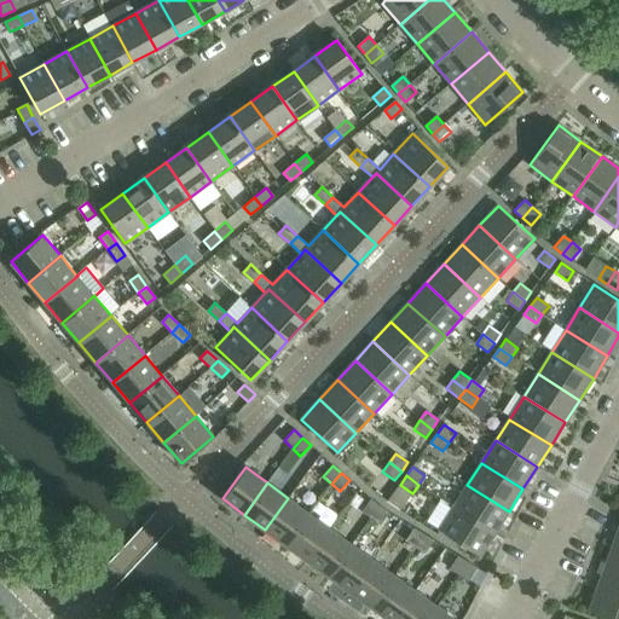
[(467,485),(453,507),(495,533),(509,512),(467,485)]
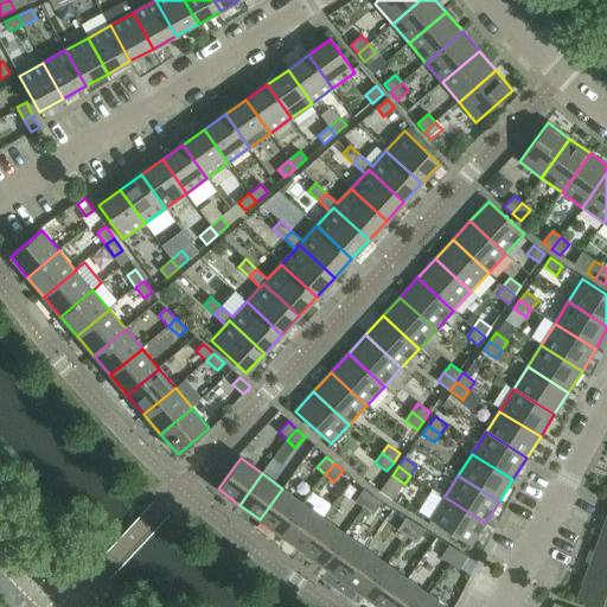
[(282,489),(260,519),(281,535),(304,504),(282,489)]
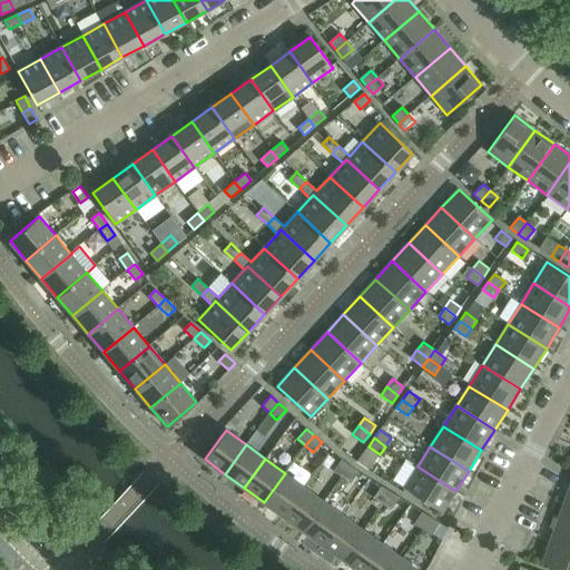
[(334,471),(342,477),(350,467),(342,460),(334,471)]
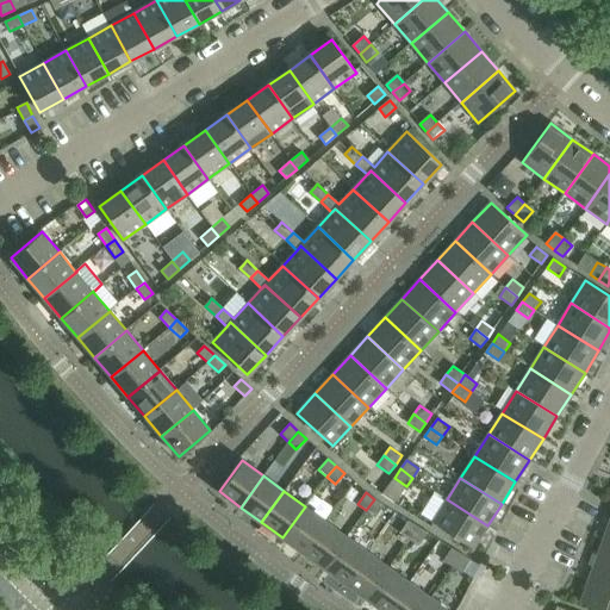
[(374,499),(366,510),(374,517),(383,505),(374,499)]
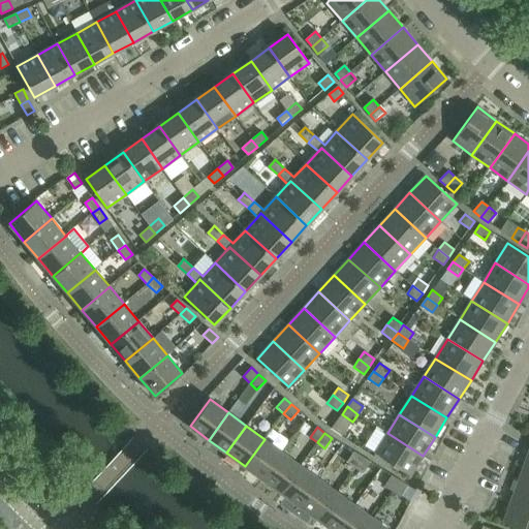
[(423,456),(387,433),(375,453),(410,475),(423,456)]
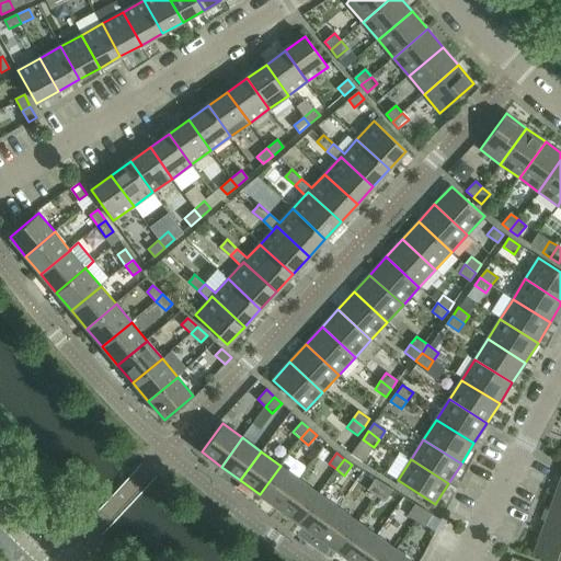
[(281,466),(260,494),(278,508),(299,479),(281,466)]
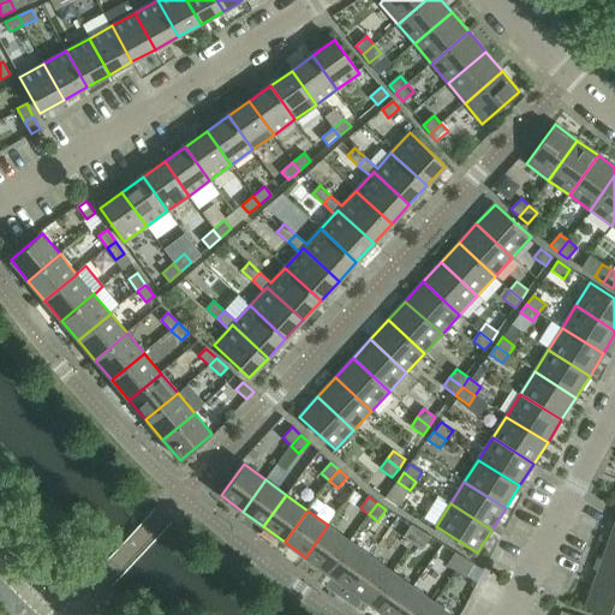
[(328,525),(305,557),(327,573),(350,541),(328,525)]
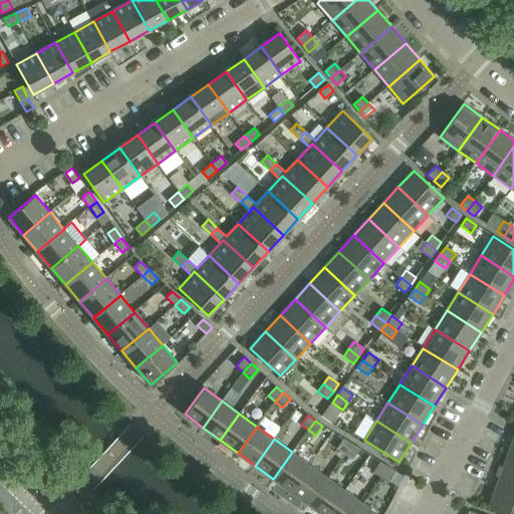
[(337,449),(344,454),(351,444),(343,439),(337,449)]
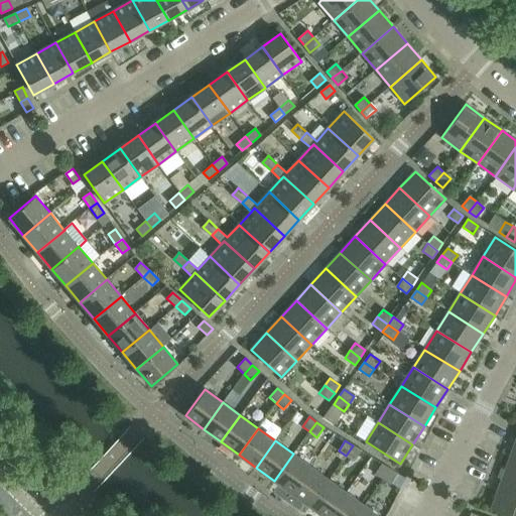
[(353,445),(346,456),(354,461),(361,450),(353,445)]
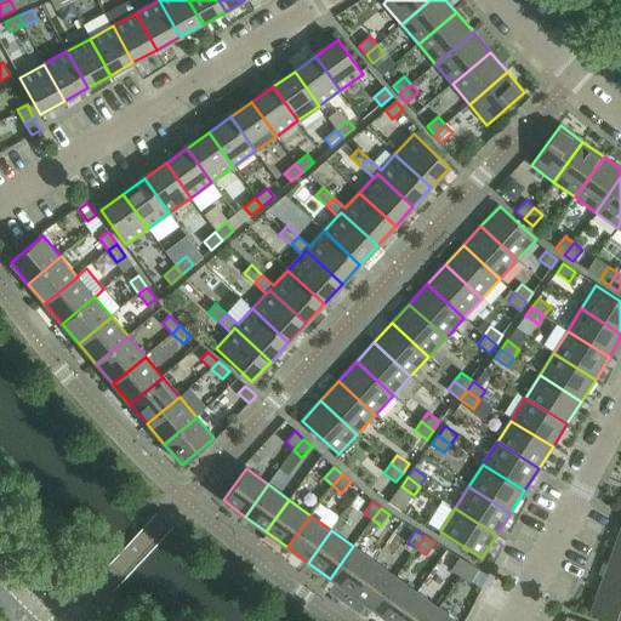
[(620,539),(617,539),(609,563),(620,567),(620,539)]
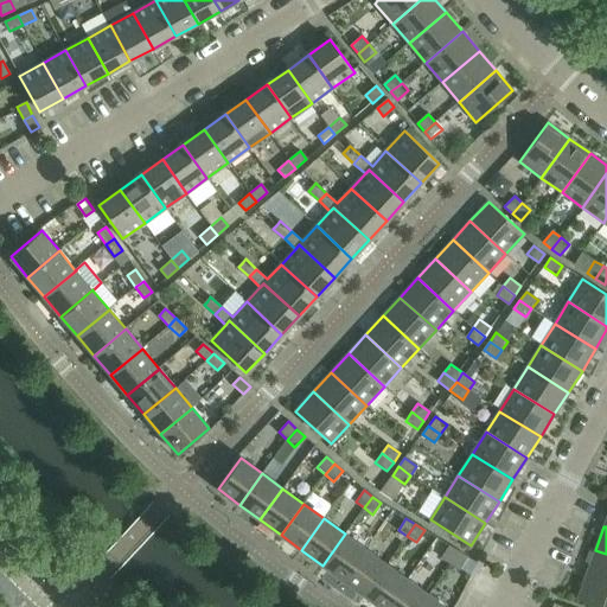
[(345,534),(323,566),(344,580),(366,549),(345,534)]
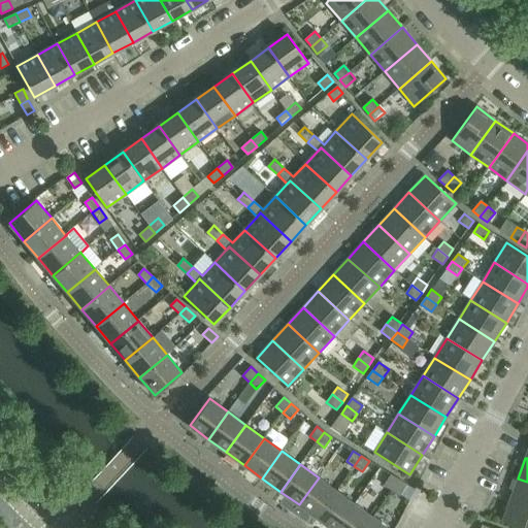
[(384,486),(392,490),(398,480),(391,474),(384,486)]
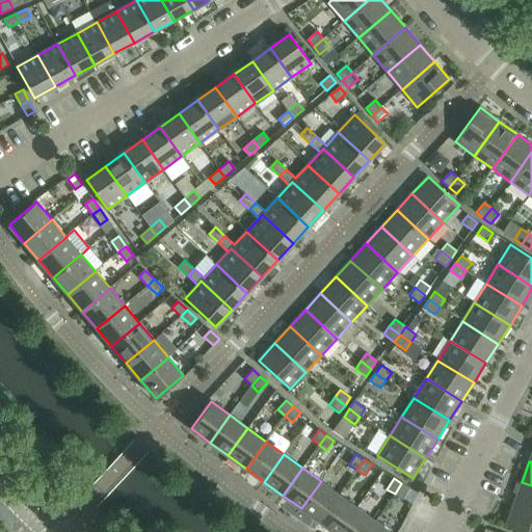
[(321,481),(301,508),(319,522),(339,495),(321,481)]
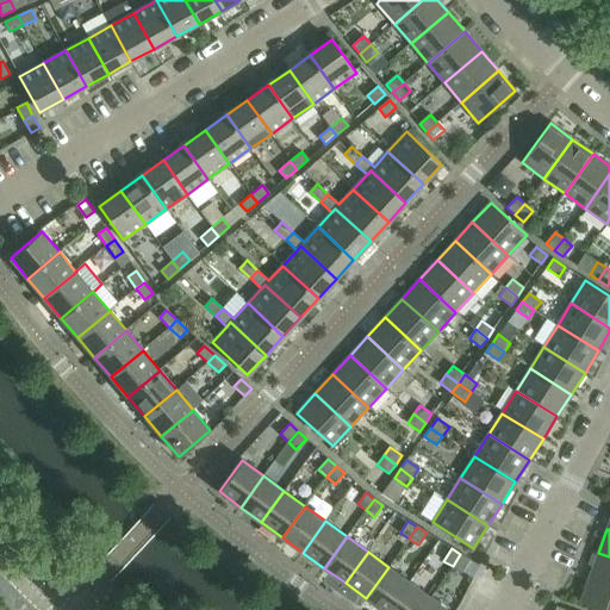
[(609,556),(598,553),(590,577),(609,584),(609,556)]
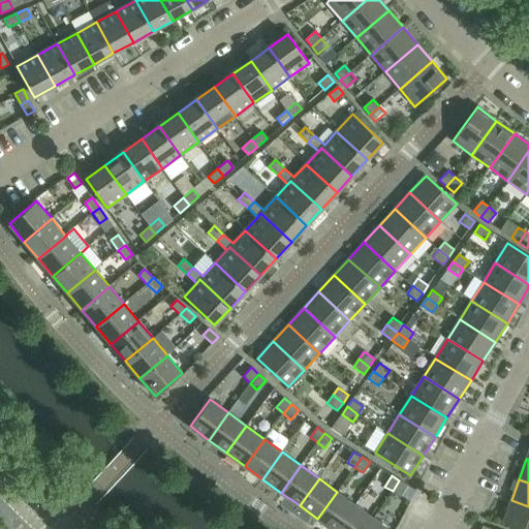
[(399,480),(393,491),(400,496),(407,486),(399,480)]
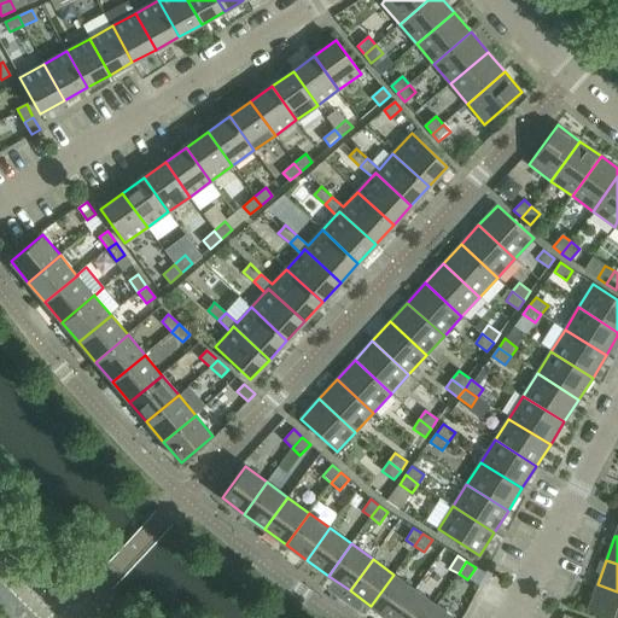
[(394,575),(371,606),(386,617),(394,617),(415,590),(394,575)]
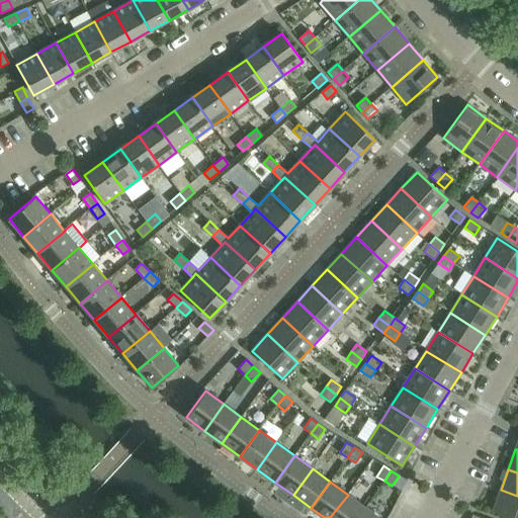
[(517,517),(517,496),(501,490),(493,511),(512,517),(517,517)]
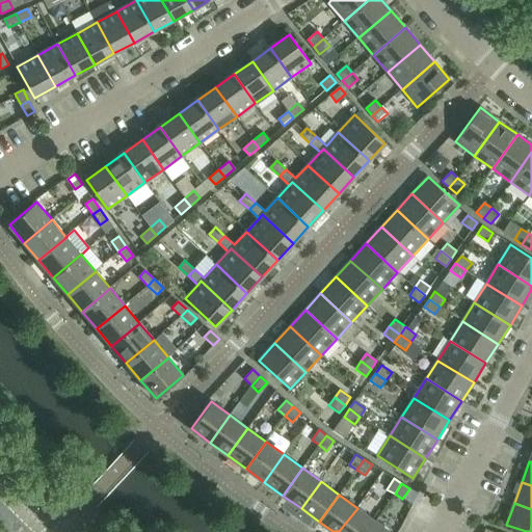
[(357,508),(339,531),(367,531),(375,521),(357,508)]
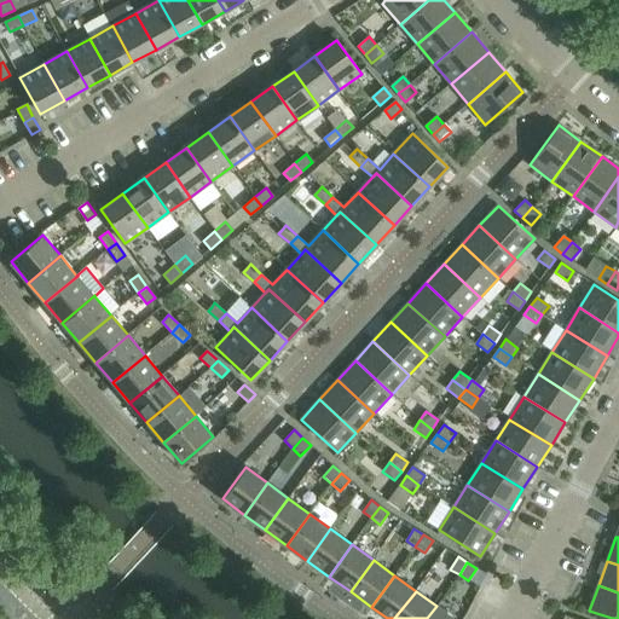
[(455,618),(437,606),(427,618),(455,618)]
